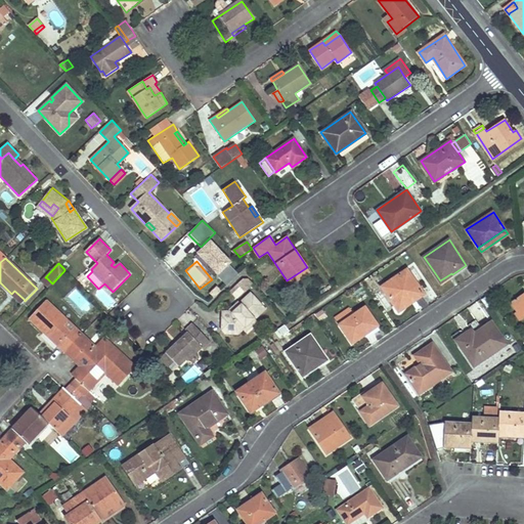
[(290,285),(309,271),(307,267),(287,280),(290,285)]
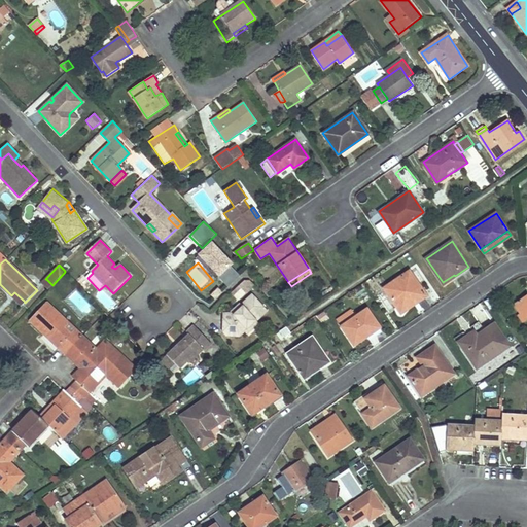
[(426,296),(410,271),(384,287),(397,309),(407,303),(408,304),(410,307),(426,296)]
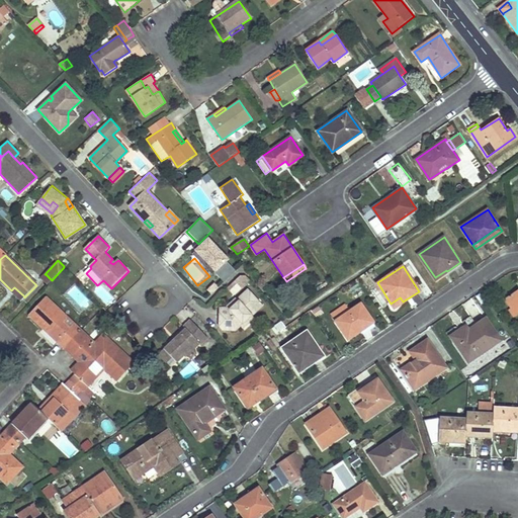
[(436,279),(447,271),(446,270),(435,277),(436,279)]
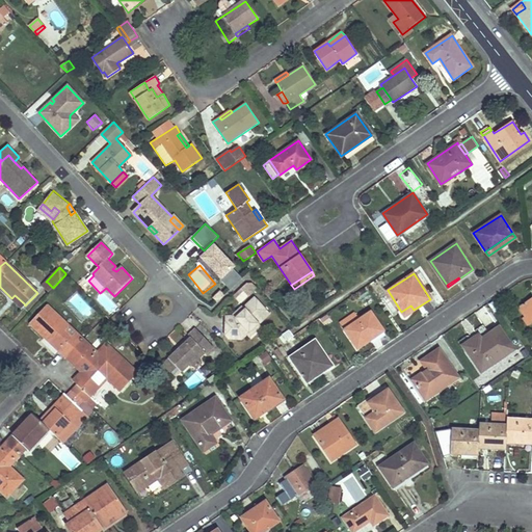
[(53,288),(47,282),(46,282),(43,285),(49,291),(50,291),(52,288),(53,288)]
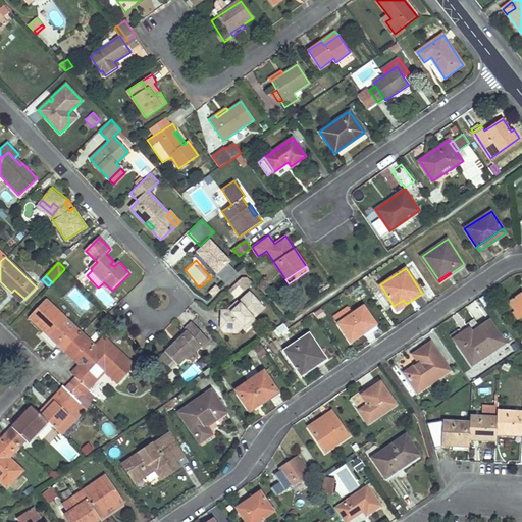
[(24,300),(23,298),(14,290),(11,293),(21,303),(24,300)]
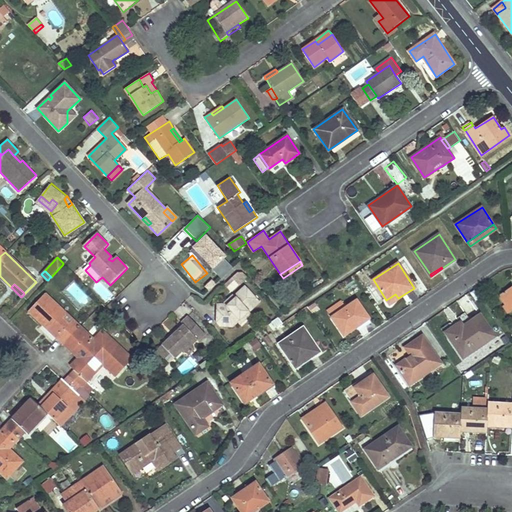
[(249,312),(260,302),(245,286),(234,296),(235,298),(227,306),(225,304),(224,306),(216,305),(216,324),(219,327),(233,326),(238,322),(237,321),(248,311),(249,312)]
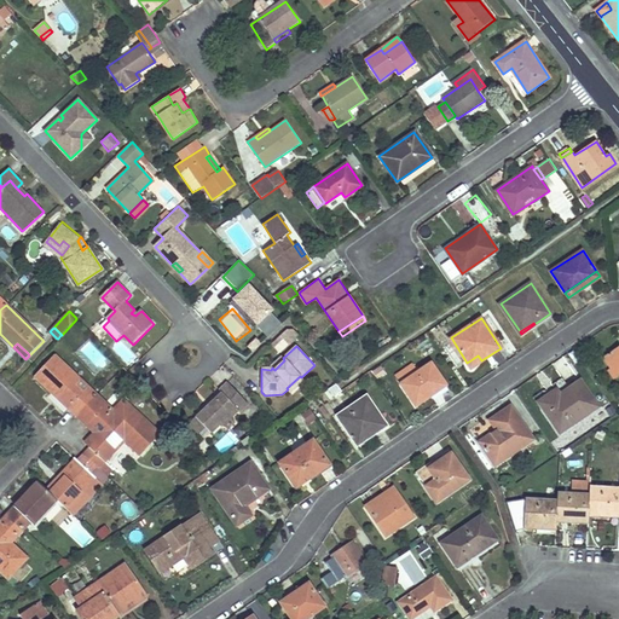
[(618,346),(602,357),(611,370),(617,366),(618,365),(618,368),(618,346)]
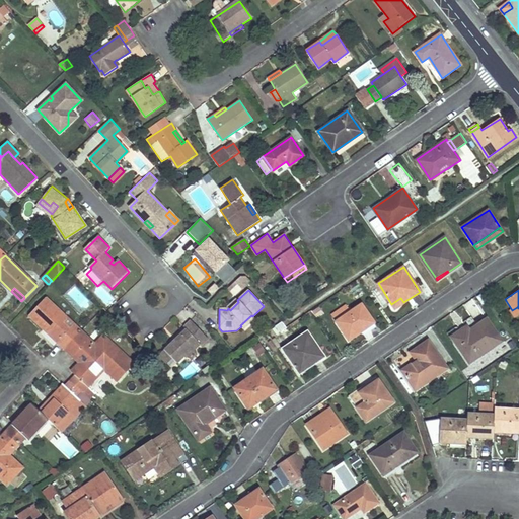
[(65,350),(82,330),(47,298),(28,316),(45,331),(48,328),(52,332),(50,335),(49,336),(65,350)]
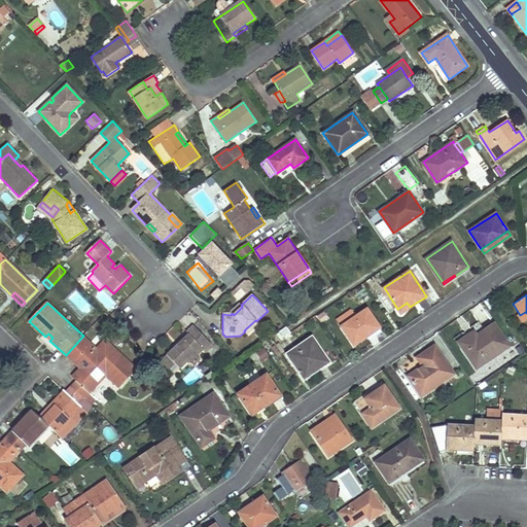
[(400,313),(410,307),(408,304),(407,303),(397,309),(398,310),(400,313)]
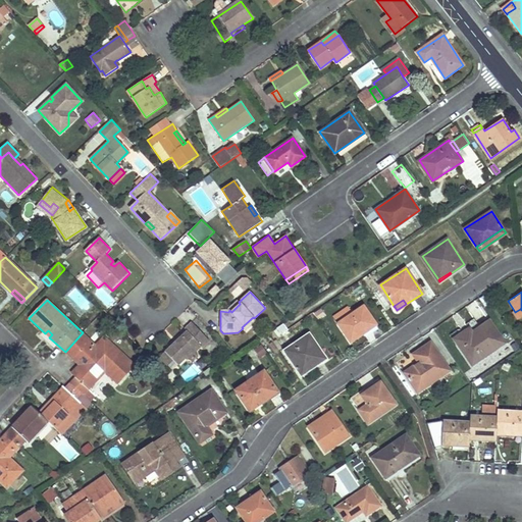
[(240,304),(239,302),(237,301),(228,308),(227,308),(229,310),(231,312),(240,304)]
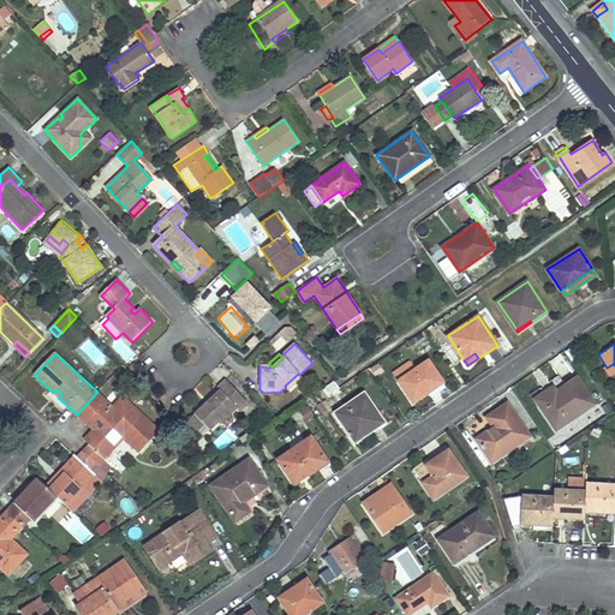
[(443,382),(439,375),(429,360),(398,381),(413,402),(437,387),(443,382)]
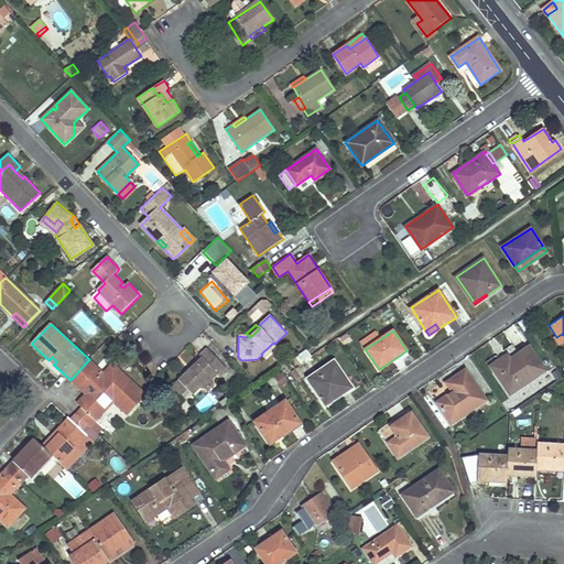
[(563,335),(563,333),(562,334),(556,337),(554,338),(560,346),(563,343),(563,335)]
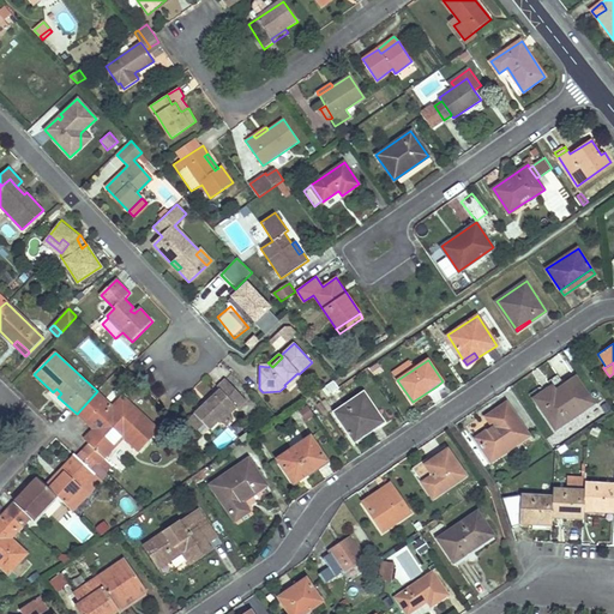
[(288,390),(302,378),(301,378),(299,374),(298,373),(284,385),(286,386),(288,390)]
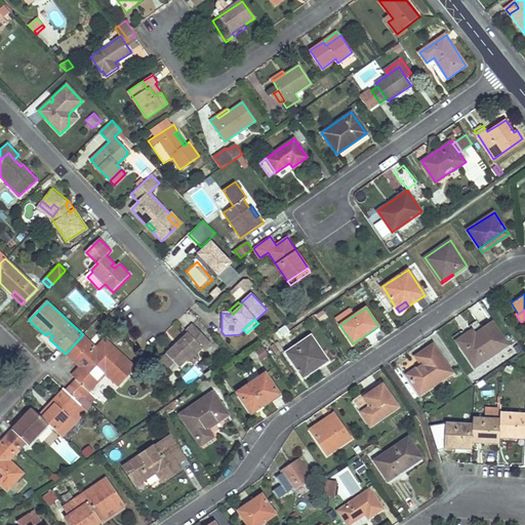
[(474,366),(507,345),(493,323),(475,335),(470,338),(467,334),(456,340),(474,366)]
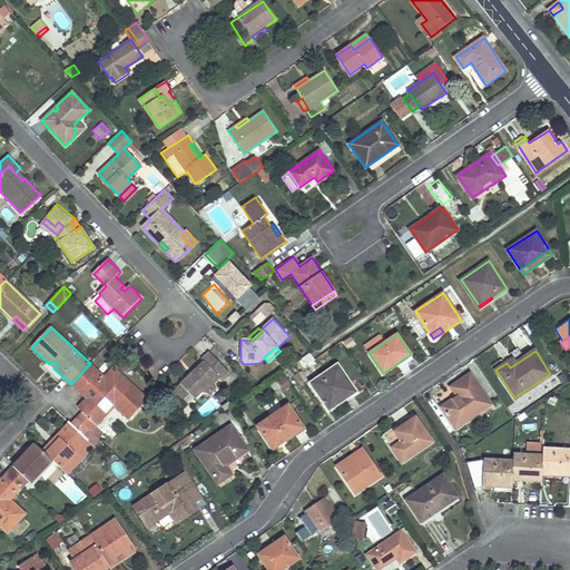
[(213,372),(220,364),(208,352),(200,360),(204,362),(180,384),(180,385),(194,399),(203,391),(204,392),(210,393),(215,389),(214,383),(218,377),(213,372)]
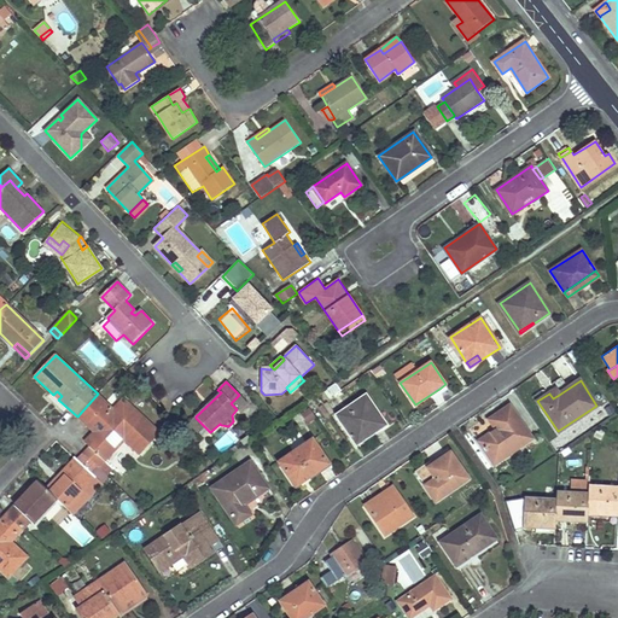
[(161,433),(127,401),(116,412),(114,409),(112,409),(98,394),(77,417),(94,433),(99,437),(89,447),(89,448),(83,454),(106,476),(114,468),(105,459),(124,438),(140,454),(161,433)]
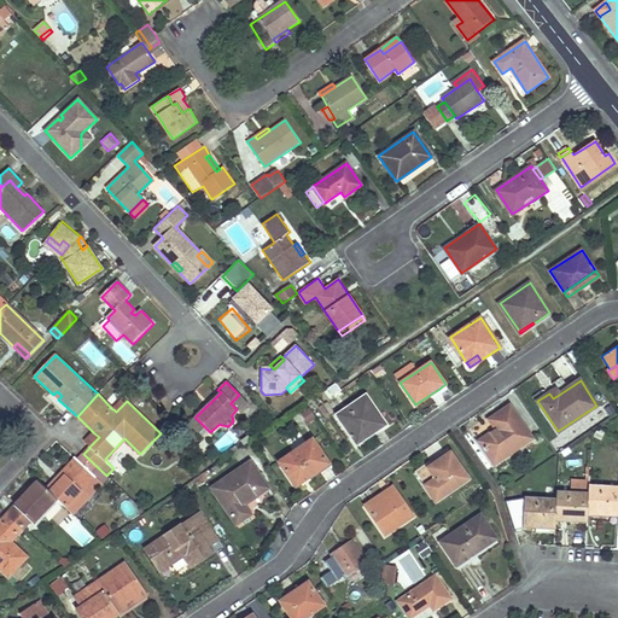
[(362,431),(383,418),(366,394),(336,414),(354,442),(365,435),(362,431)]
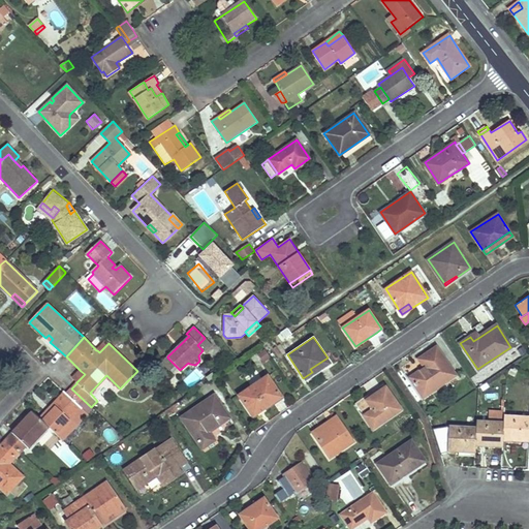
[(212,345),(205,338),(197,345),(203,350),(205,351),(205,352),(212,345)]
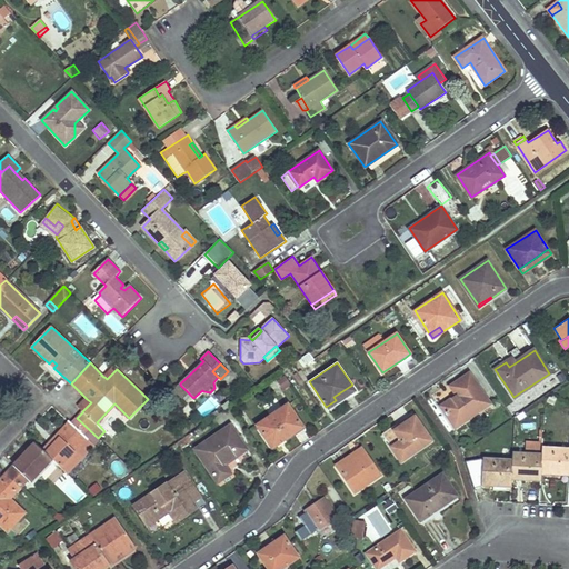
[(116,369),(113,367),(103,377),(105,377),(107,379),(117,369),(116,369)]
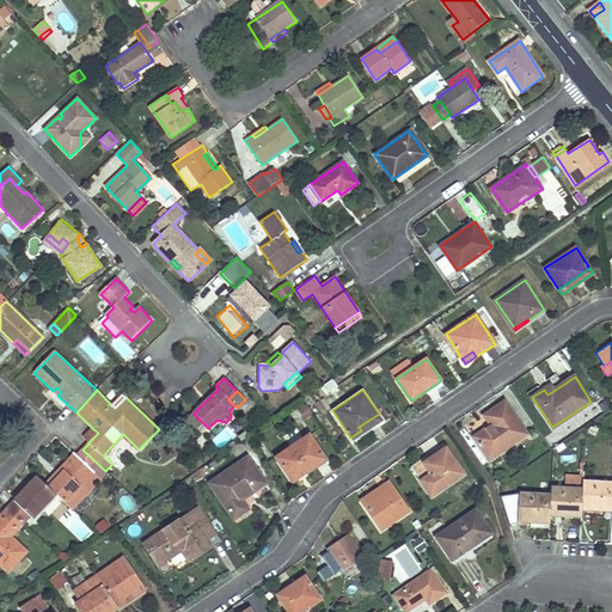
[(526,434),(506,402),(485,416),(491,426),(475,438),(489,460),(526,434)]
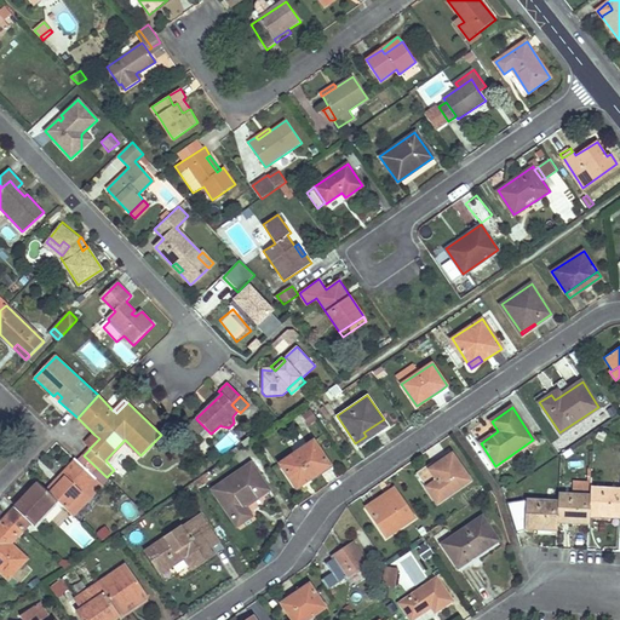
[(206,440),(211,434),(196,419),(196,418),(190,424),(206,440)]
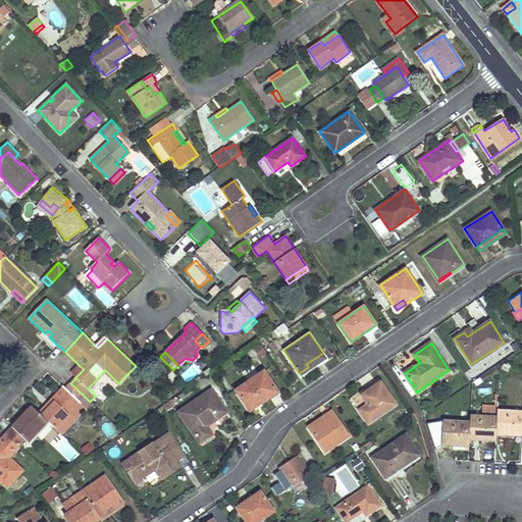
[(311,369),(326,359),(326,358),(323,354),(323,353),(306,364),(308,367),(299,373),(301,376),(311,369)]
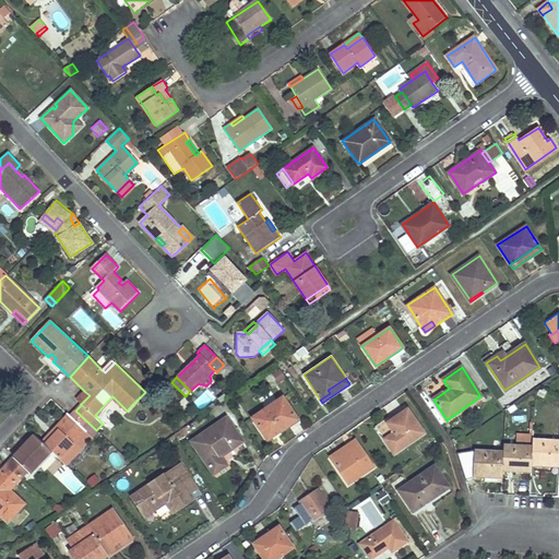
[(81,404),(90,395),(85,392),(76,401),(81,404)]
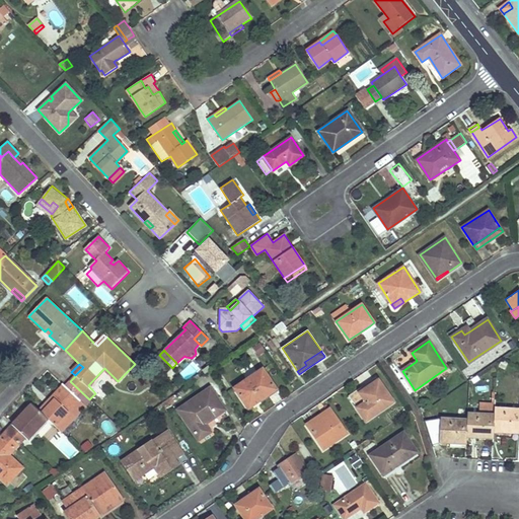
[(277,389),(263,369),(234,388),(246,406),(258,398),(260,399),(260,400),(277,389)]
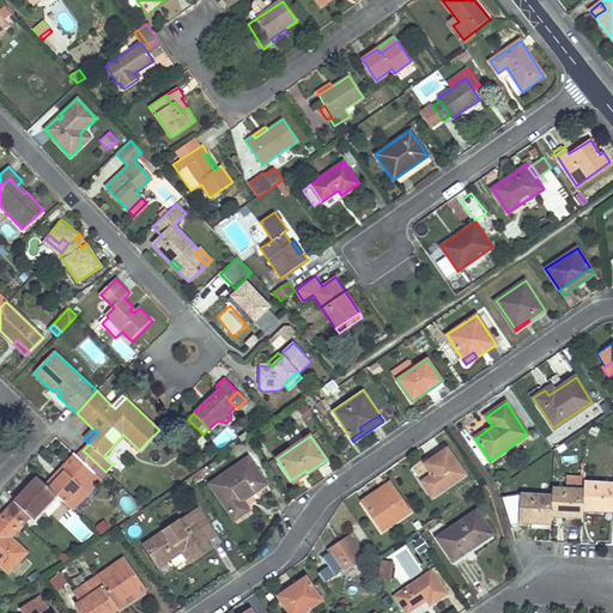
[(465,475),(444,445),(434,453),(436,457),(414,471),(414,472),(429,493),(439,485),(443,490),(465,475)]
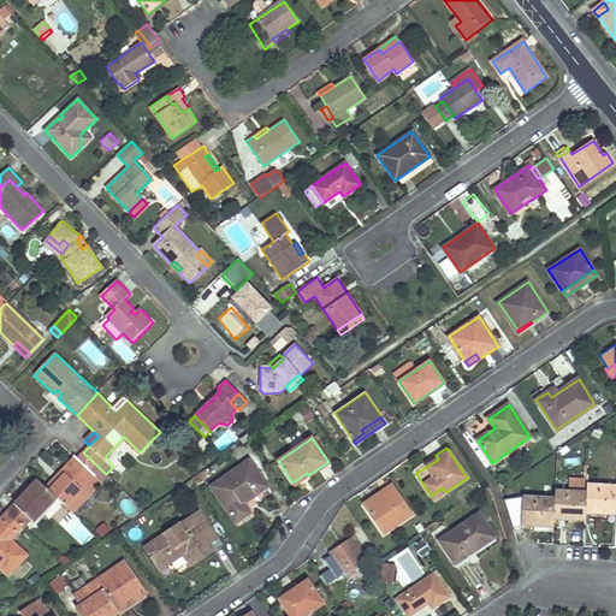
[(106,474),(83,452),(77,458),(75,457),(59,474),(59,475),(61,477),(63,478),(49,491),(57,497),(65,505),(75,496),(84,486),(94,475),(100,481),(106,474)]
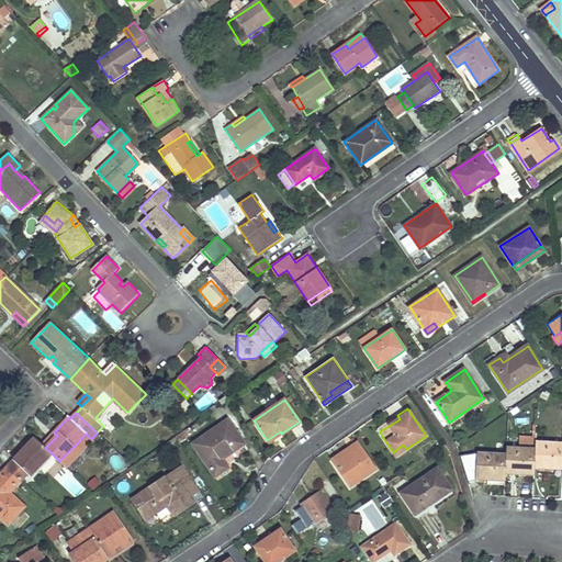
[(380,431),(400,419),(397,415),(378,428),(378,429),(380,431)]
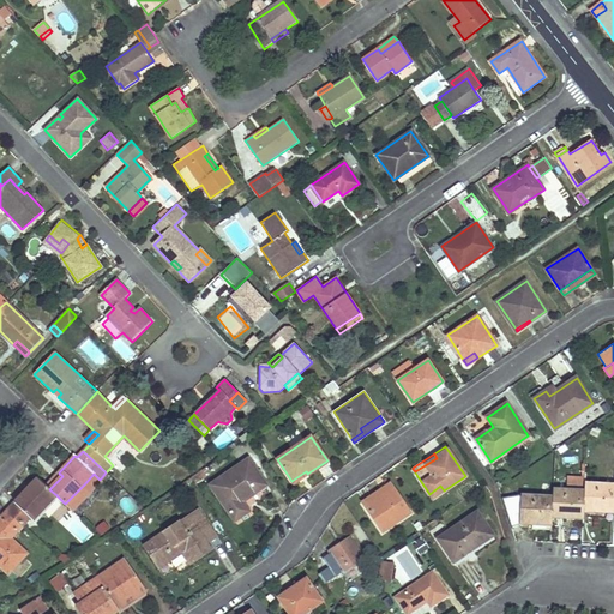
[(241,500),(265,485),(248,458),(210,485),(234,519),(247,511),(241,500)]
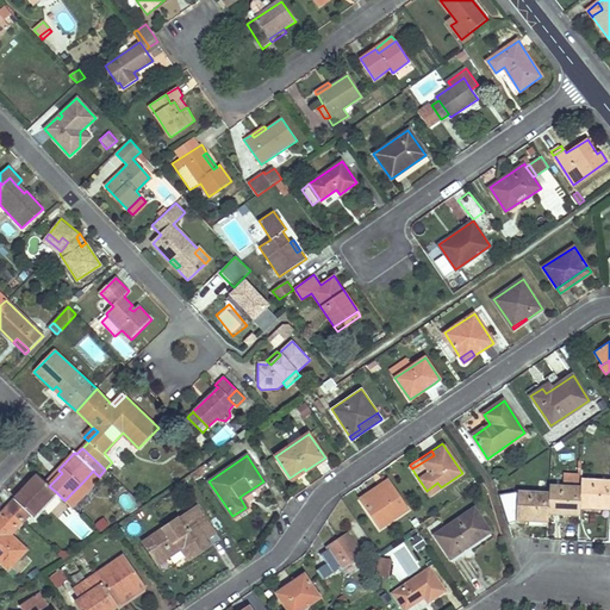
[(198,477),(207,470),(204,465),(190,474),(191,474),(191,475),(197,484),(197,485),(200,483),(201,481),(198,477)]
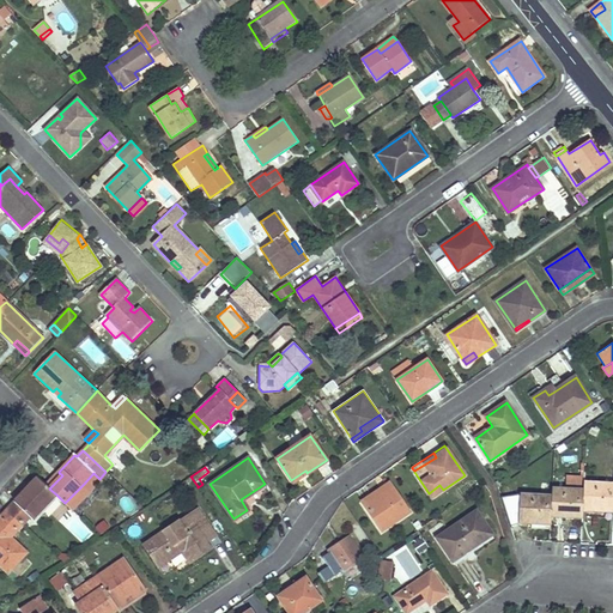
[(292,483),(307,473),(307,472),(305,471),(291,480),(292,483)]
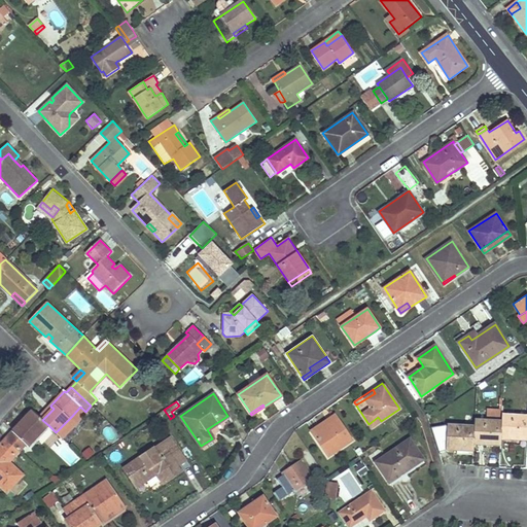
[(42,420),(54,409),(53,408),(50,407),(50,406),(39,417),(40,417),(42,420)]
